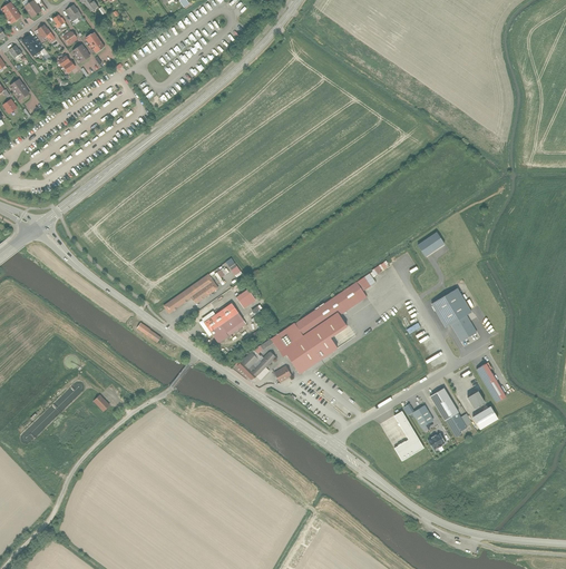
[(33,0),(31,0),(23,7),(31,18),(41,11),(33,0)]
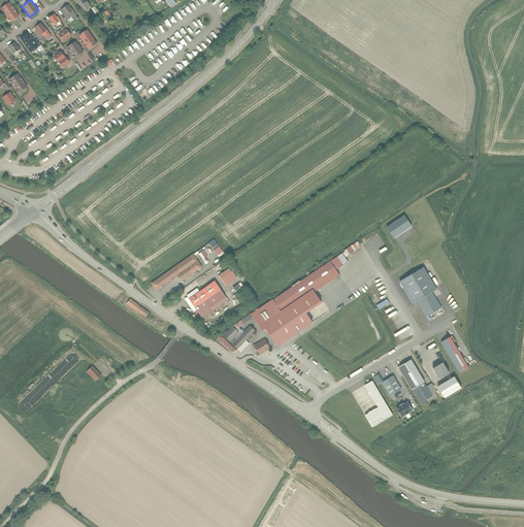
[(87,1),(86,2),(84,0),(74,0),(76,4),(78,2),(80,5),(79,5),(84,11),(91,6),(87,1)]
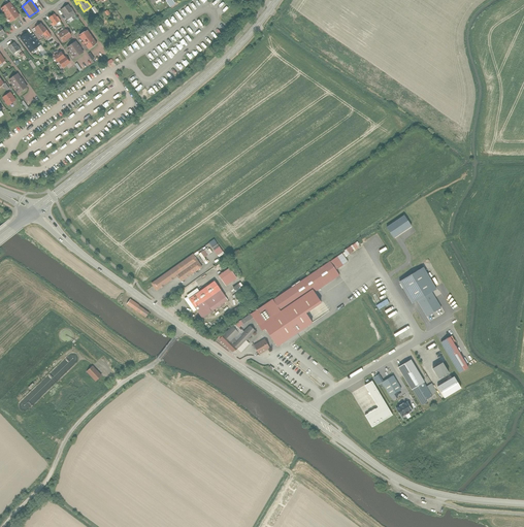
[(217,6),(222,11),(228,6),(223,1),(217,6)]
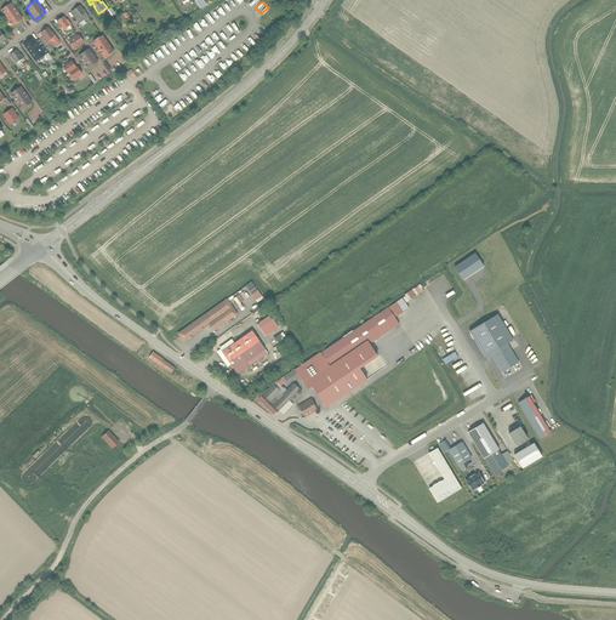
[(1,10),(11,27),(23,20),(12,3),(1,10)]
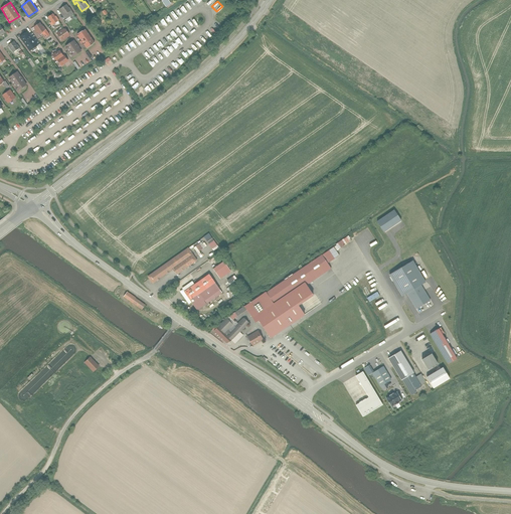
[(66,4),(58,9),(64,19),(72,15),(66,4)]
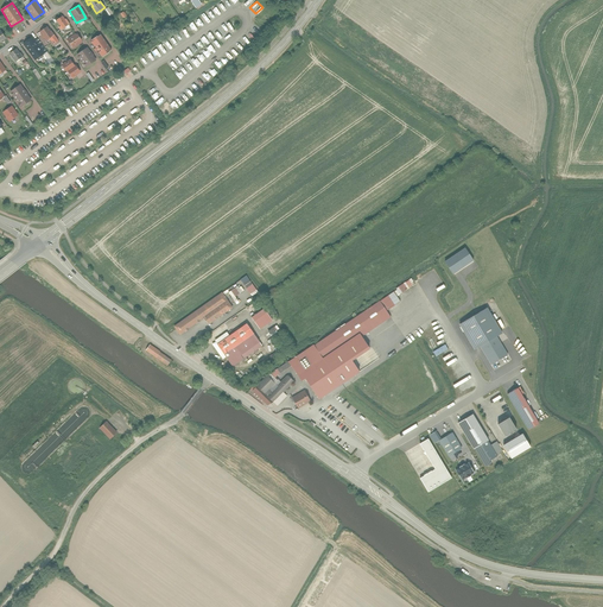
[(63,16),(56,19),(62,30),(69,25),(63,16)]
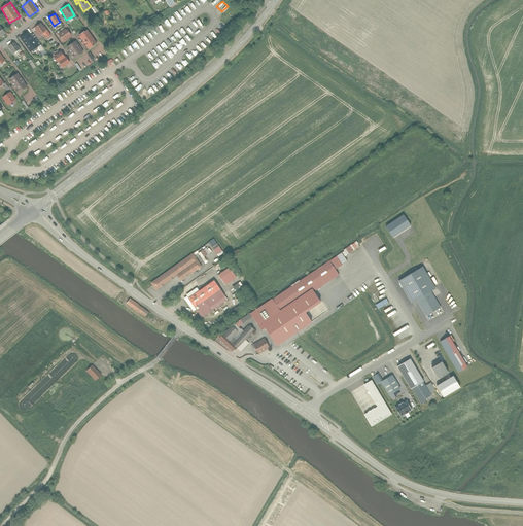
[(45,30),(41,23),(35,27),(40,35),(42,33),(46,38),(49,36),(45,30)]
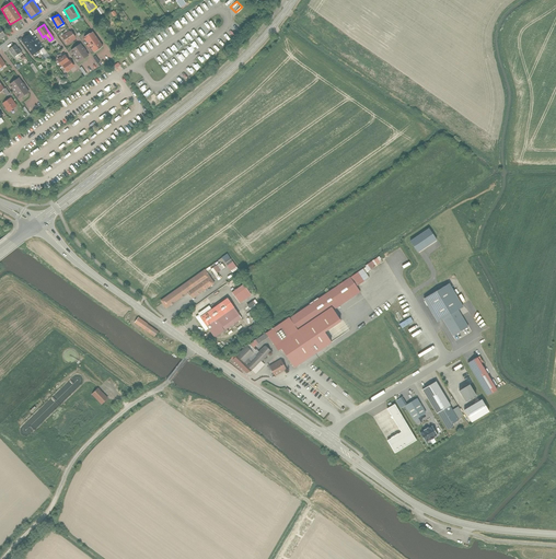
[(70,30),(60,36),(66,45),(76,38),(70,30)]
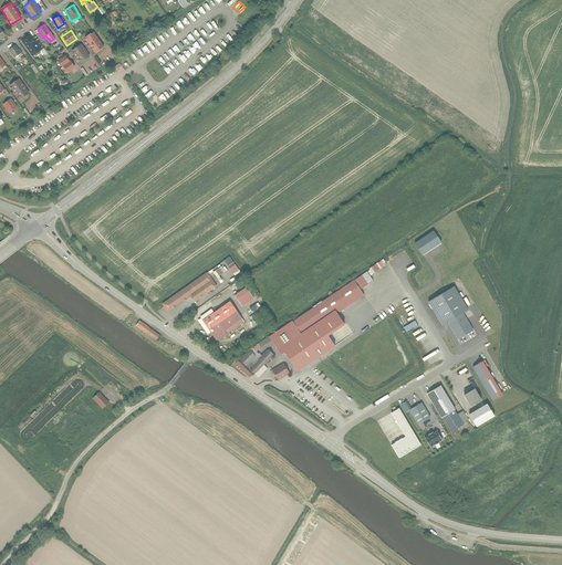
[(93,31),(84,38),(95,53),(104,46),(93,31)]
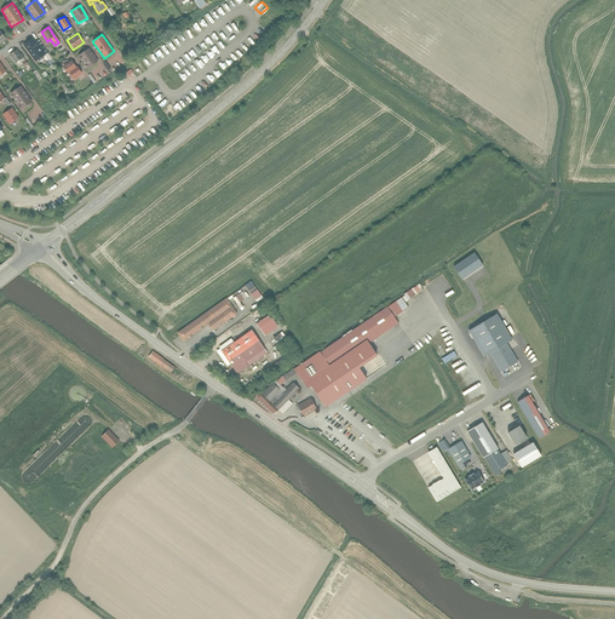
[(35,35),(22,45),(34,62),(46,53),(35,35)]
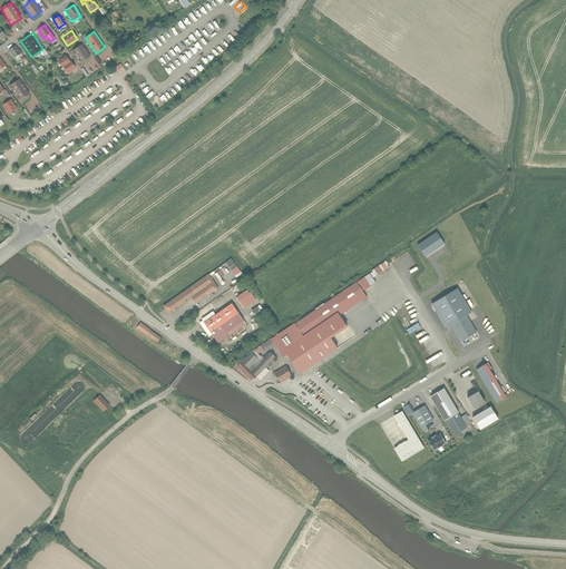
[(89,56),(80,45),(72,50),(80,62),(89,56)]
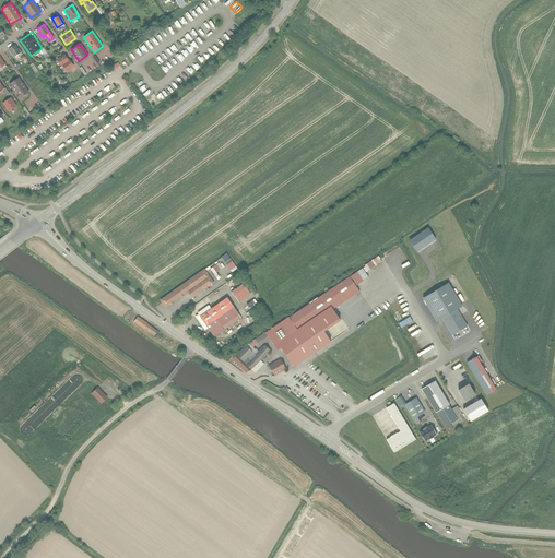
[(14,45),(8,48),(13,57),(20,52),(14,45)]
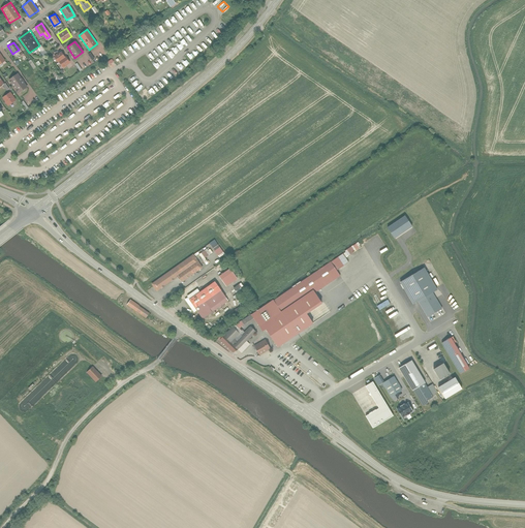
[(58,61),(64,57),(61,52),(58,55),(57,54),(54,56),(58,62),(58,61)]
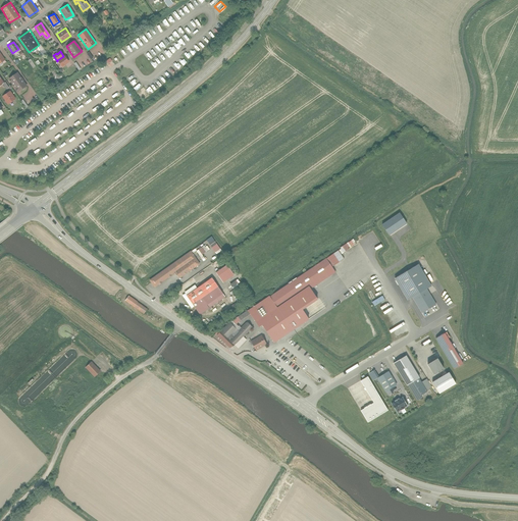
[(63,56),(57,60),(61,66),(65,64),(64,63),(68,60),(64,55),(63,56)]
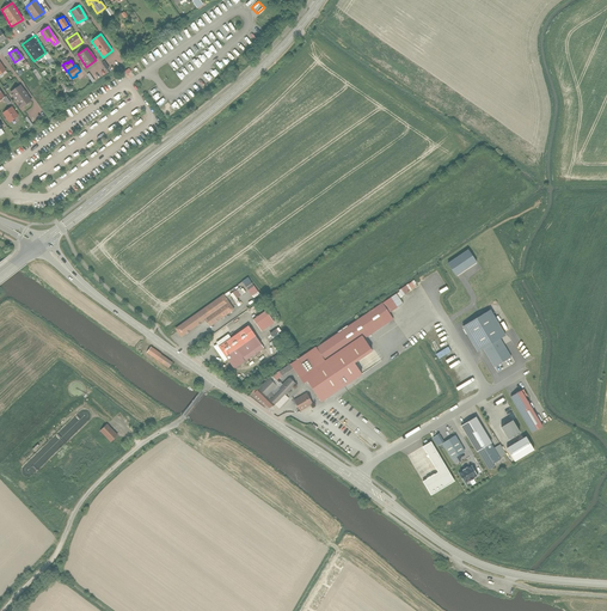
[(30,99),(19,85),(10,92),(20,107),(30,99)]
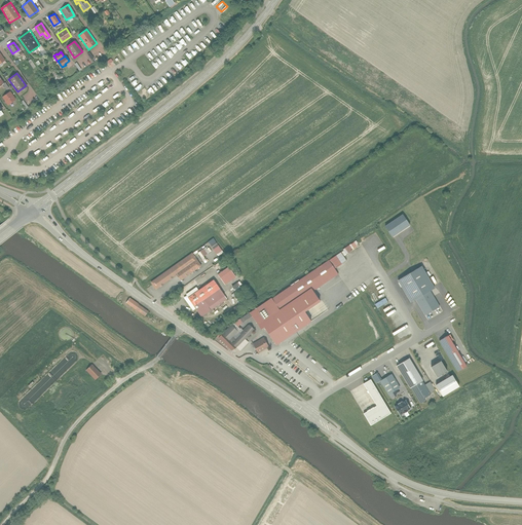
[(109,83),(100,90),(102,92),(111,86),(109,83)]
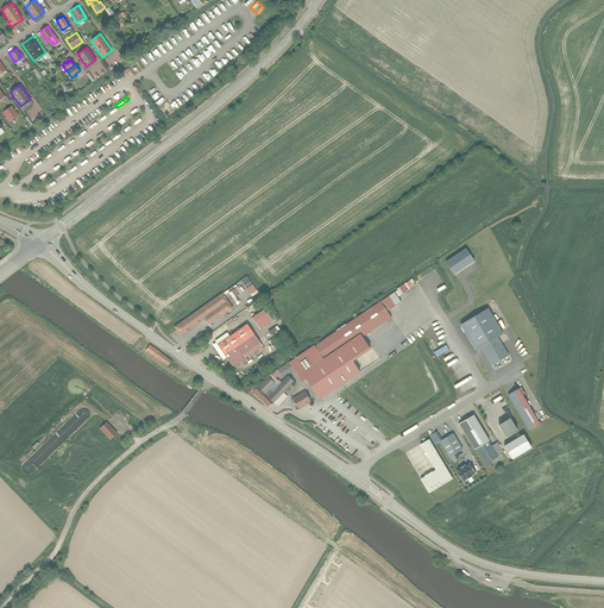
[(12,107),(4,113),(8,121),(18,116),(12,107)]
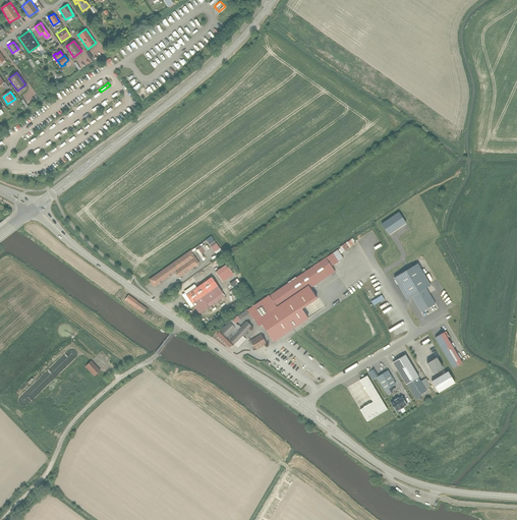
[(216,252),(221,249),(211,235),(206,238),(216,252)]
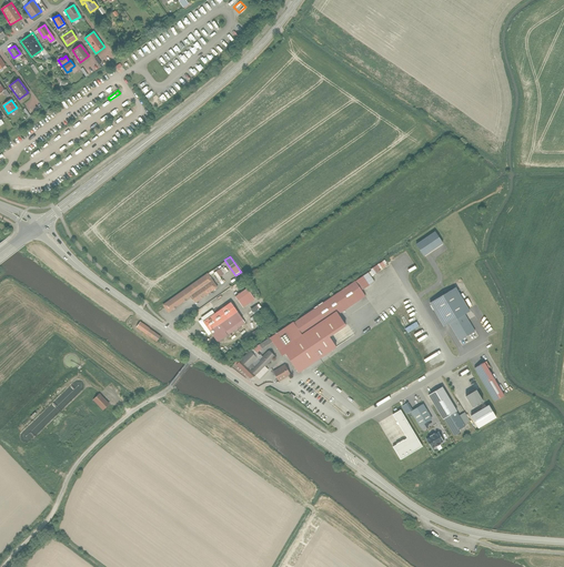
[(384,259),(370,269),(373,274),(388,264),(384,259)]
